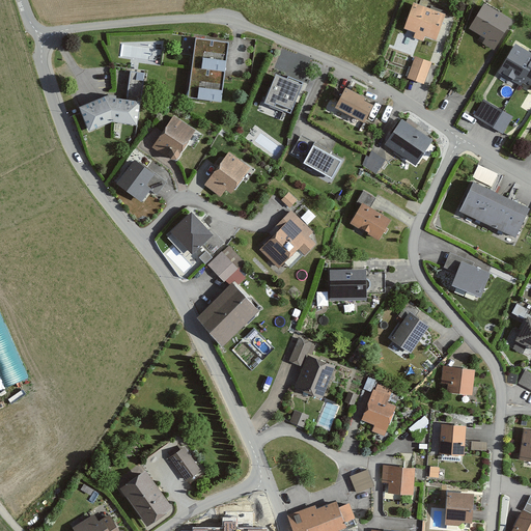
[(423,36),(434,40),(443,16),(412,4),(402,30),(414,34),(412,38),(421,42),(423,36)]
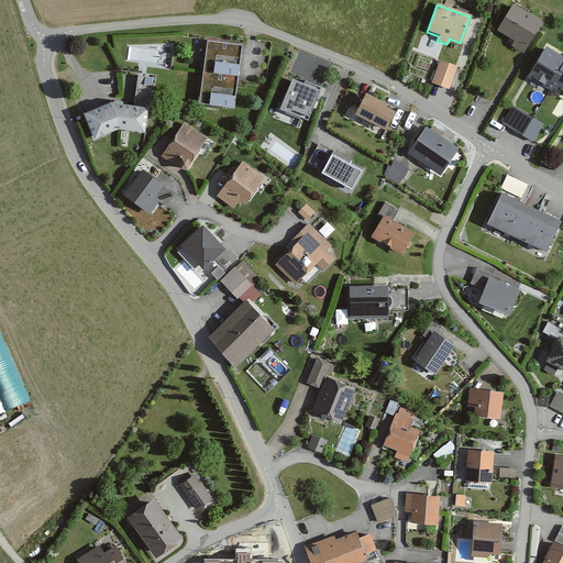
[(510,7),(495,32),(509,41),(506,46),(519,54),(539,23),(510,7)]
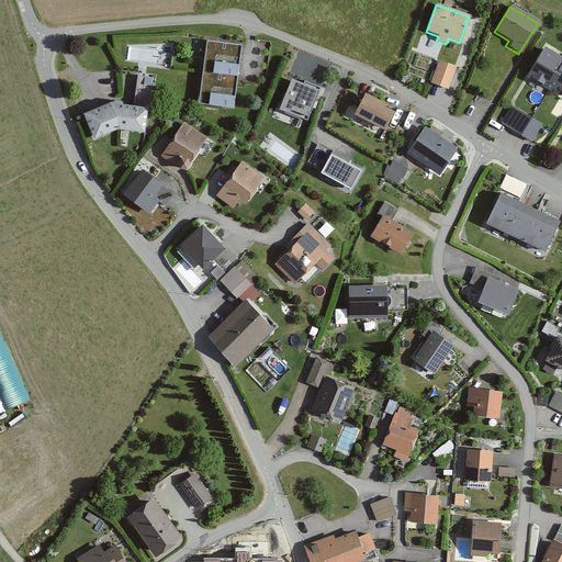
[(240,46),(204,42),(197,104),(232,109),(240,46)]
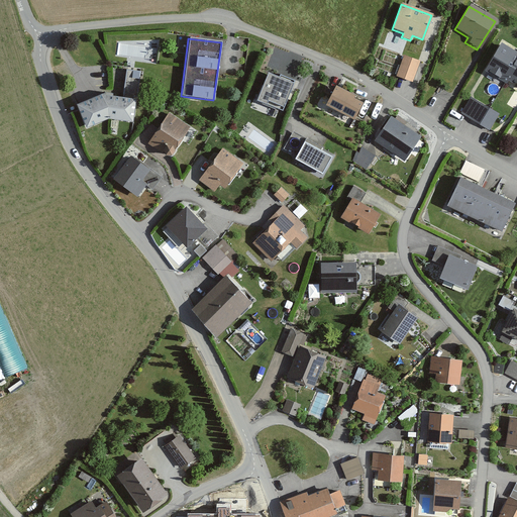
[(516,53),(500,43),(483,72),(505,85),(508,81),(516,85),(516,53)]
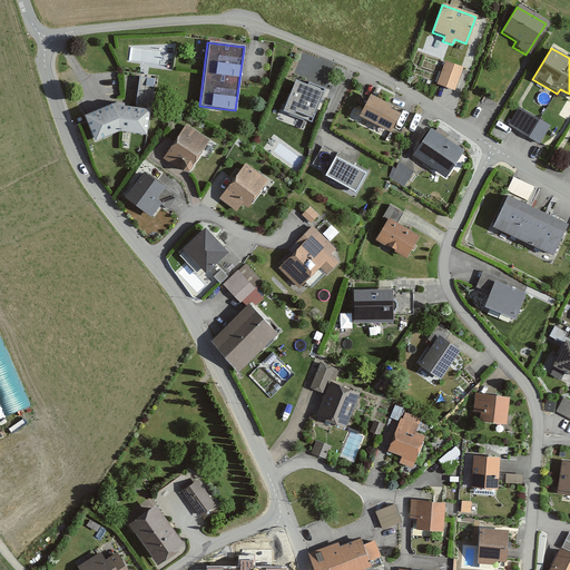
[(452,90),(461,68),(443,61),(435,85),(452,90)]
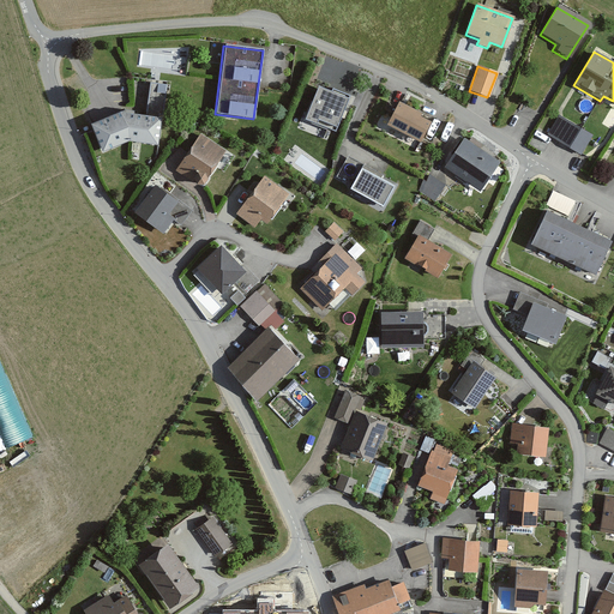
[(163,94),(155,92),(156,83),(151,83),(150,114),(162,114),(163,94)]
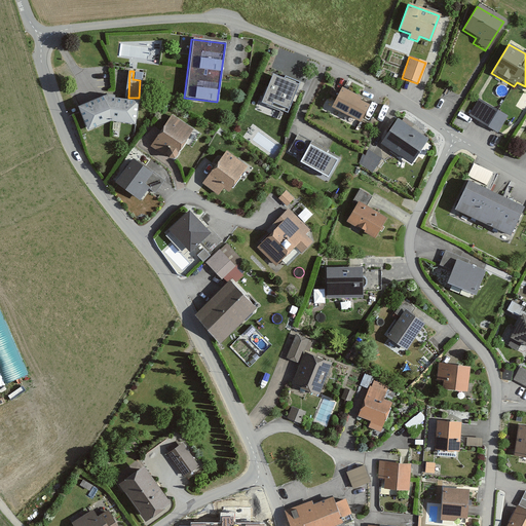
[(299,83),(270,72),(257,104),(287,115),(299,83)]
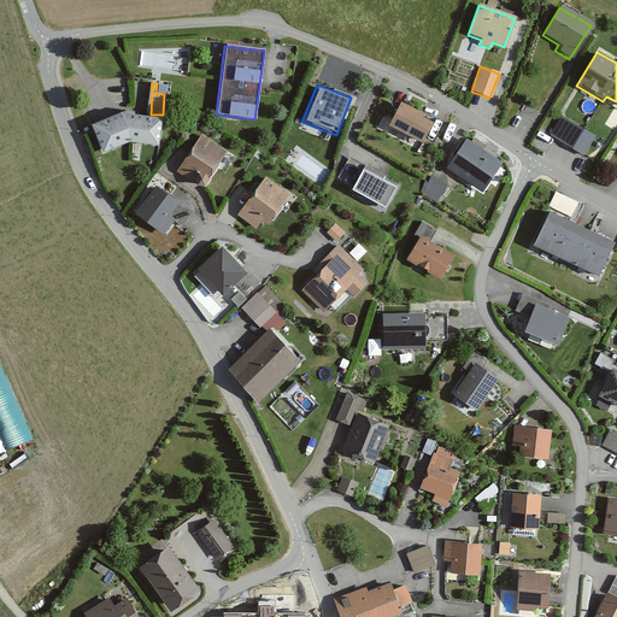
[(422,111),(401,101),(391,122),(423,137),(432,119),(421,113),(422,111)]
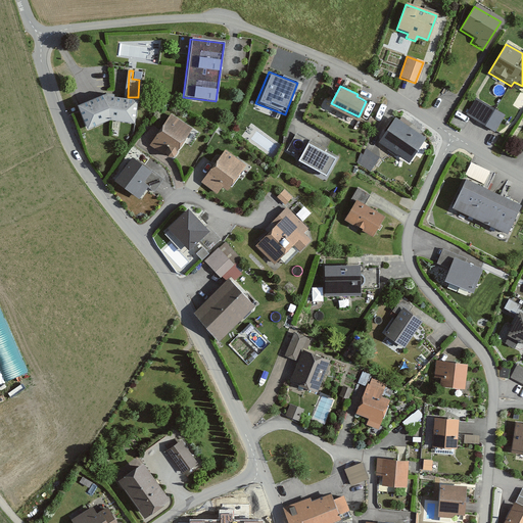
[(85,132),(108,122),(133,126),(137,99),(104,94),(75,106),(85,132)]
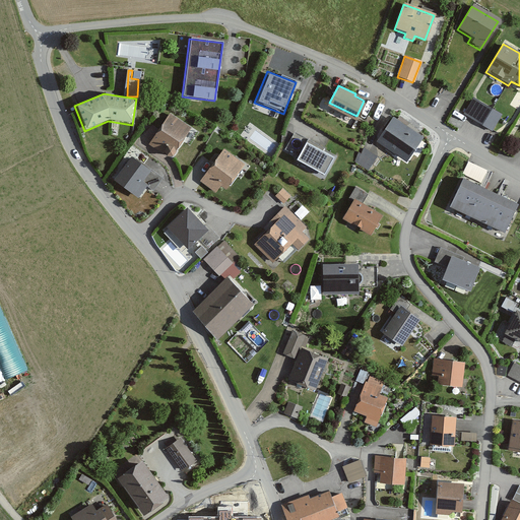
[(500,115),(471,100),(462,116),(491,131),(500,115)]
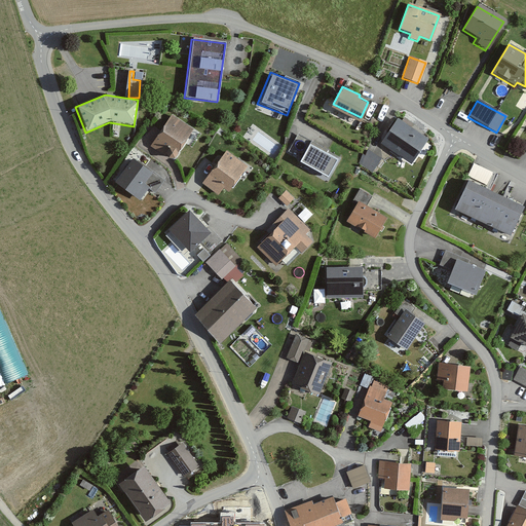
[(171,158),(190,129),(171,115),(150,145),(171,158)]
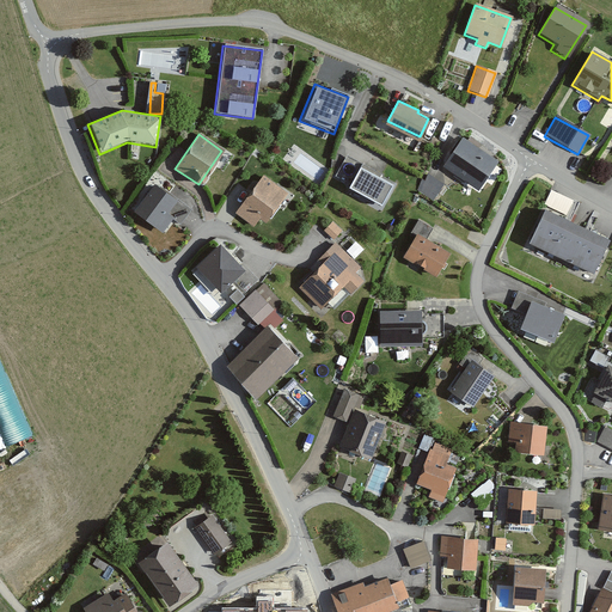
[(496,160),(464,139),(446,165),(478,187),(496,160)]
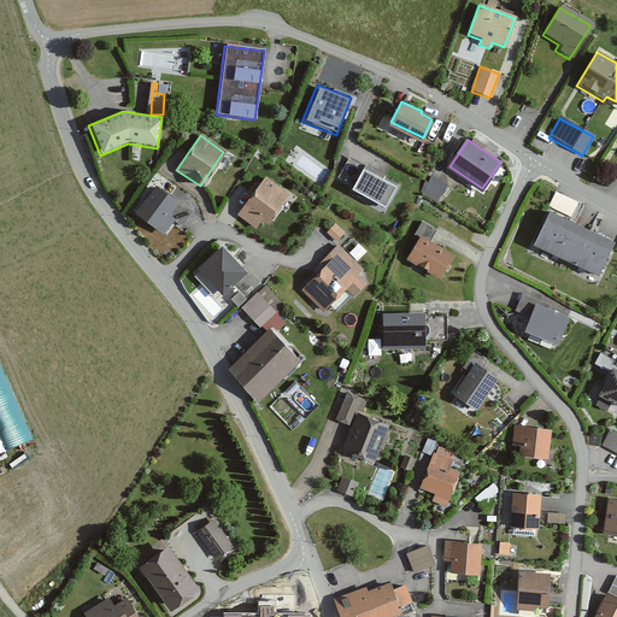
[(395,184),(364,168),(354,186),(386,203),(395,184)]
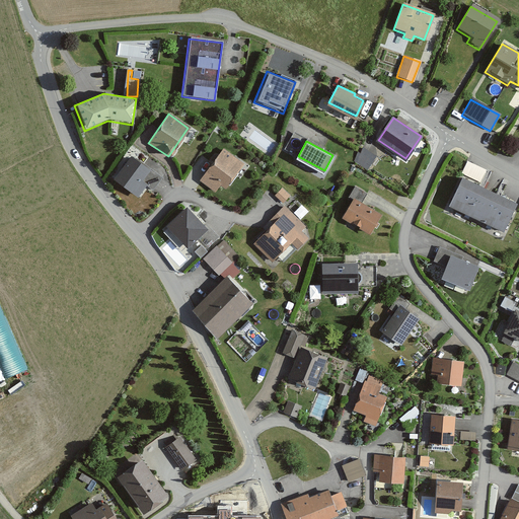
[(356,158),(370,167),(378,154),(363,146),(356,158)]
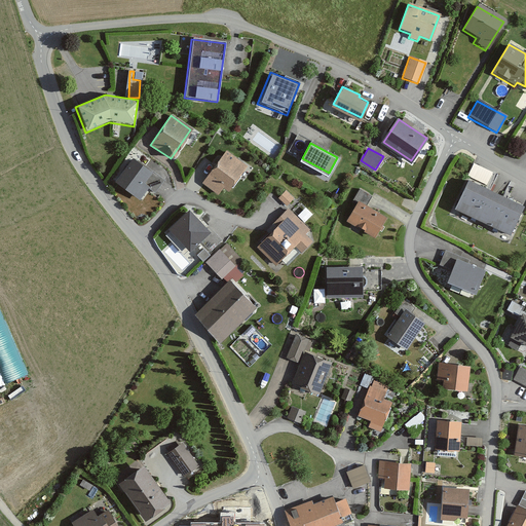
[(245,167),(224,151),(200,182),(217,195),(220,191),(224,194),(245,167)]
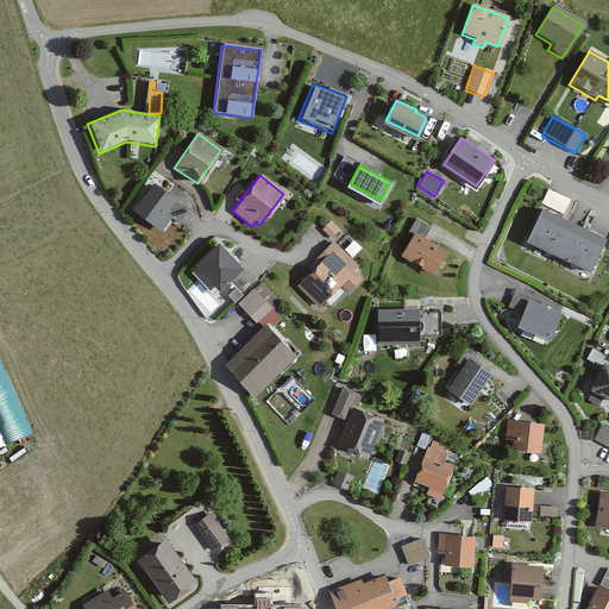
[(174,201),(151,183),(130,211),(158,232),(170,217),(165,213),(174,201)]
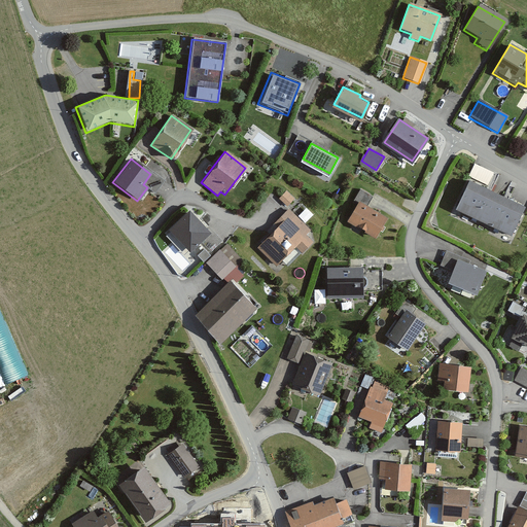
[(469,175),(489,184),(495,171),(476,162),(469,175)]
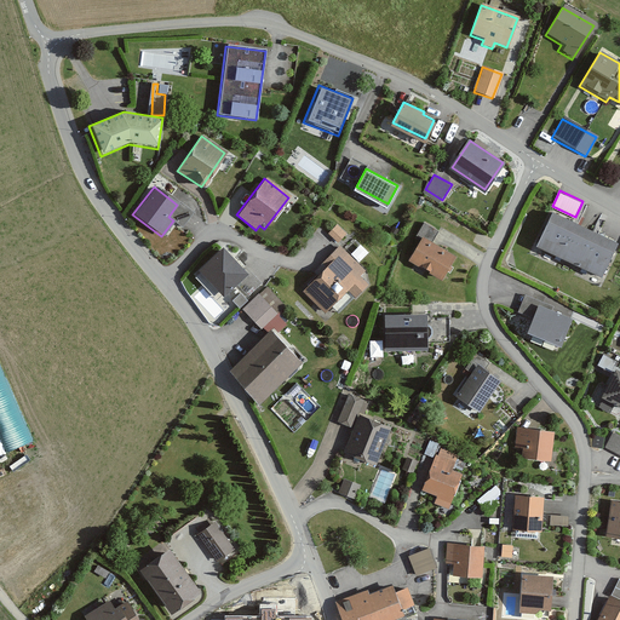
[(615,244),(551,212),(534,247),(598,279),(615,244)]
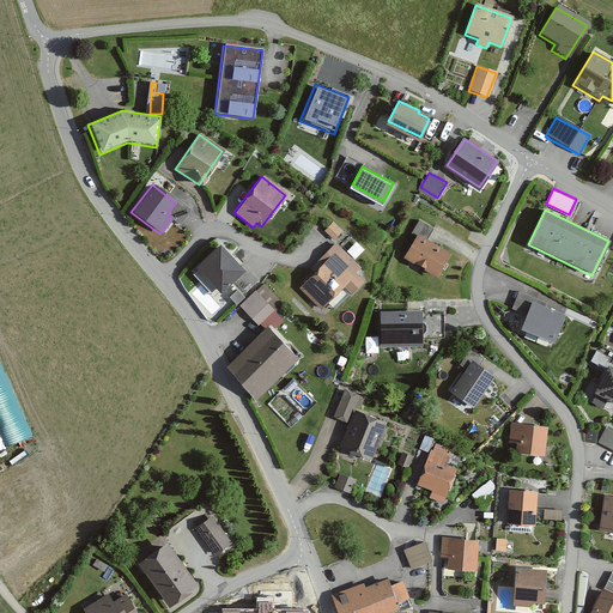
[(337,238),(344,229),(333,220),(326,231),(337,238)]
